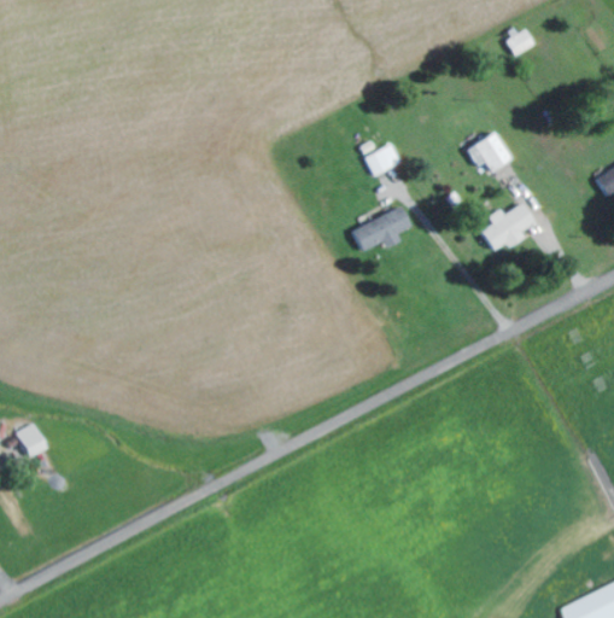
[(513,56),(534,46),(526,27),(504,36),(513,56)]
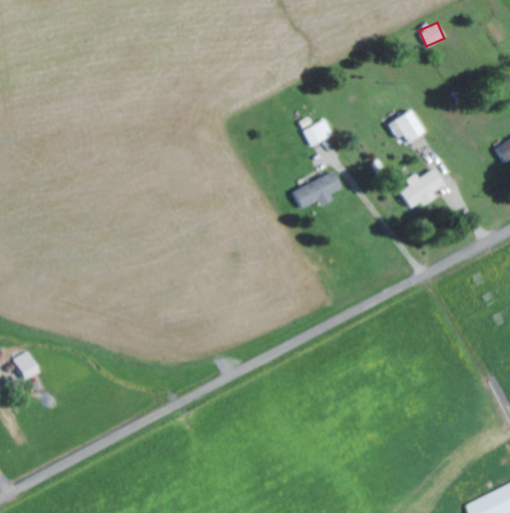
[(403,135),(408,143),(426,132),(412,110),(387,125),(396,139),(403,135)]
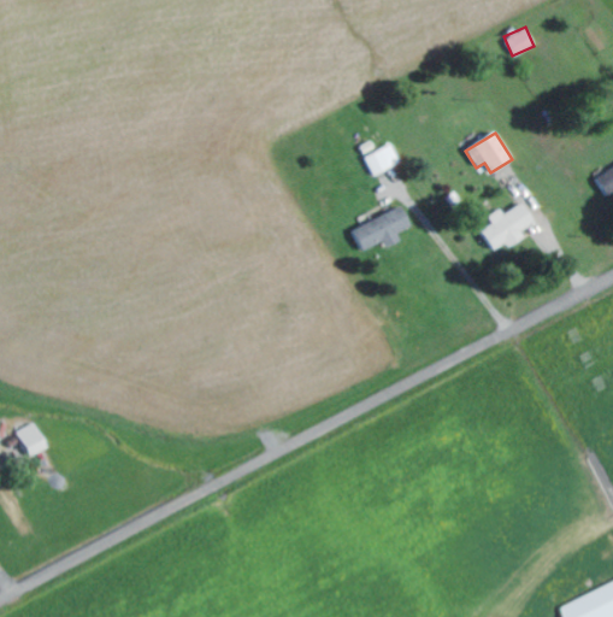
[(364,158),(372,176),(400,163),(392,145),(364,158)]
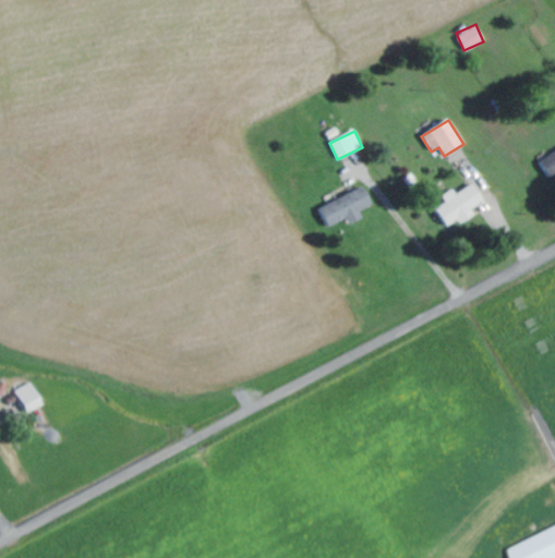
[(554,150),(540,158),(549,176),(554,171),(554,150)]
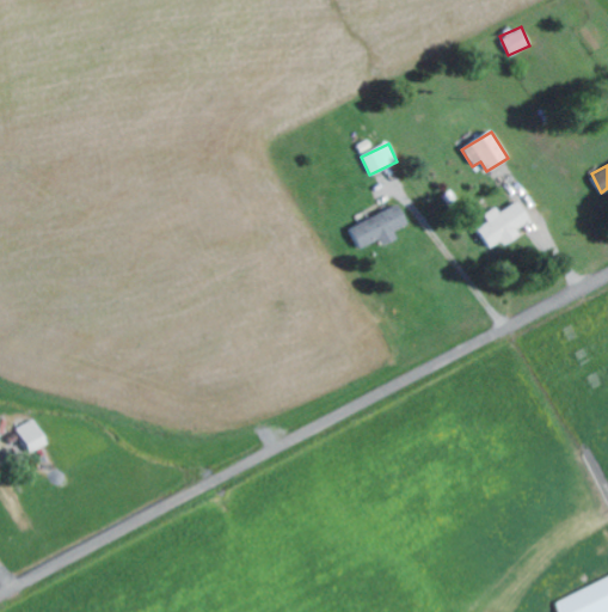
[(398,238),(394,231),(407,224),(398,204),(349,228),(358,250),(378,240),(381,246),(398,238)]
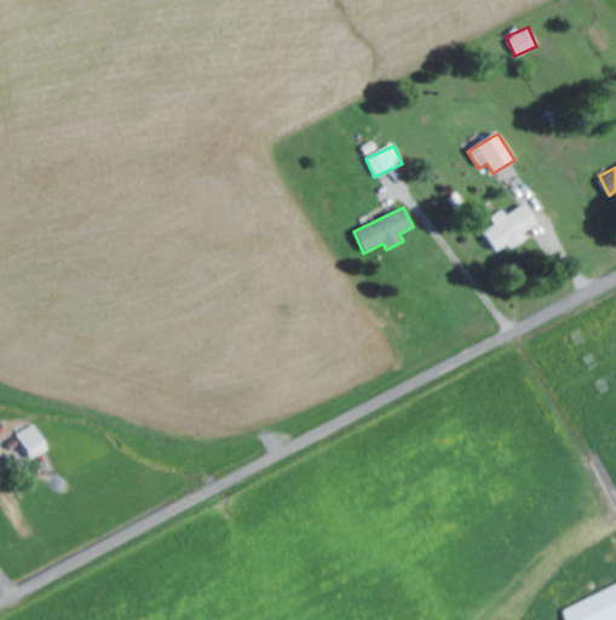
[(28,459),(47,451),(36,425),(17,434),(28,459)]
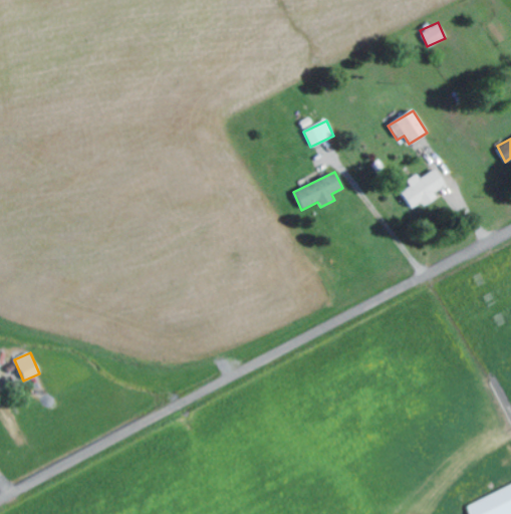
[(510,513),(510,488),(474,505),(477,513),(510,513)]
